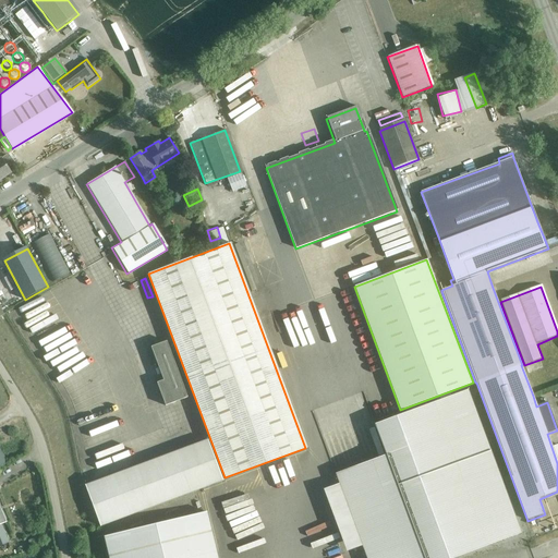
[(351,305),(343,310),(348,320),(356,317),(351,305)]
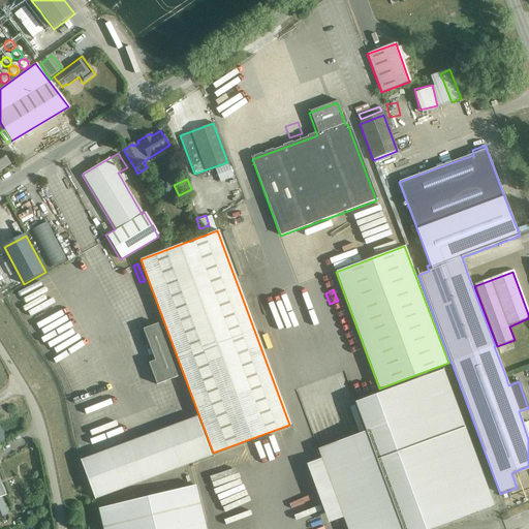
[(157,385),(178,377),(158,323),(144,330),(155,361),(149,364),(157,385)]
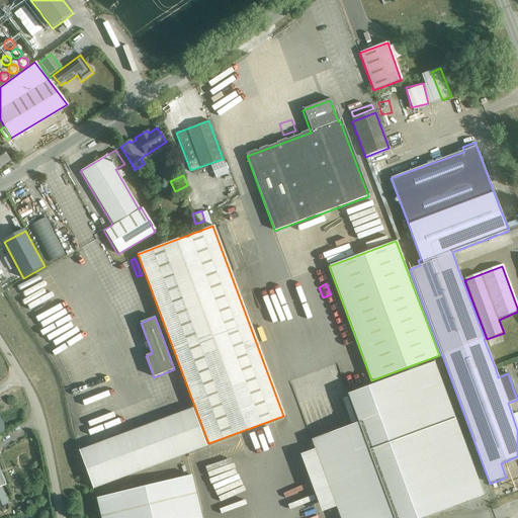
[(421,517),(484,495),(434,362),(348,395),(358,423),(312,440),(340,517),(421,517)]
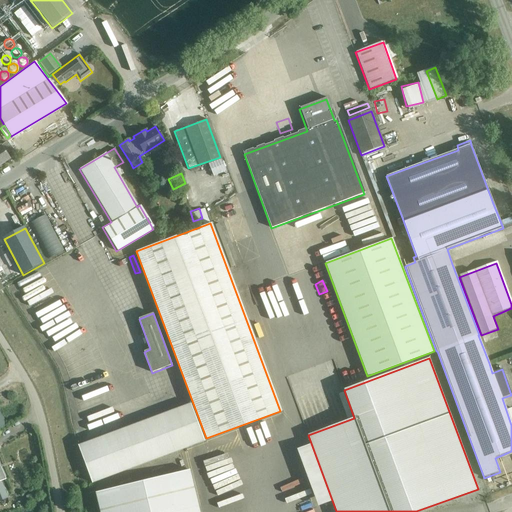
[(340,380),(345,378),(340,367),(335,369),(340,380)]
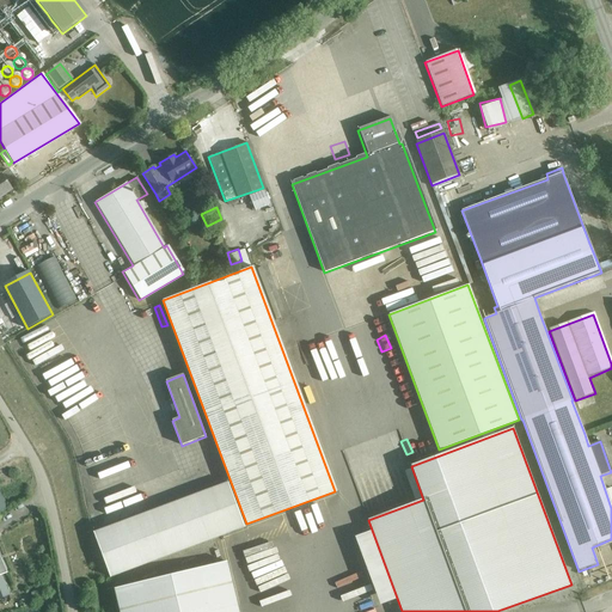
[(228,482),(93,531),(110,576),(245,526),(228,482)]
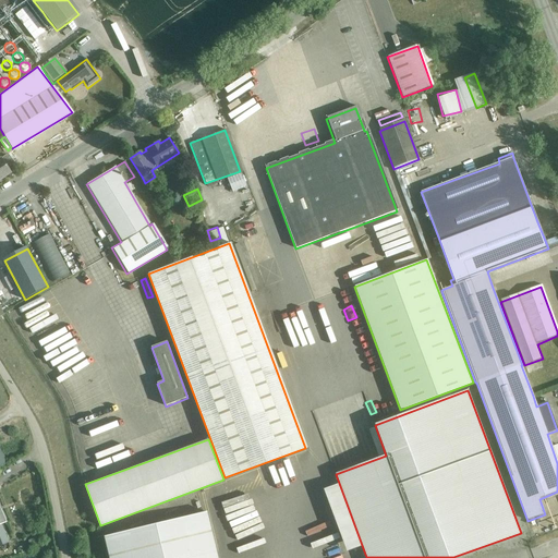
[(217,557),(207,512),(105,537),(109,557),(217,557)]
